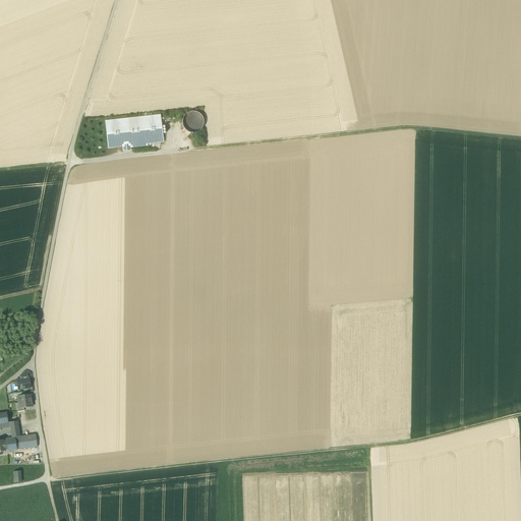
[(184,117),(182,121),(183,125),(184,129),(187,131),(191,133),(195,133),(199,131),(201,128),(204,124),(204,120),(201,117),(198,113),(194,112),(190,112),(186,114),(184,117)]
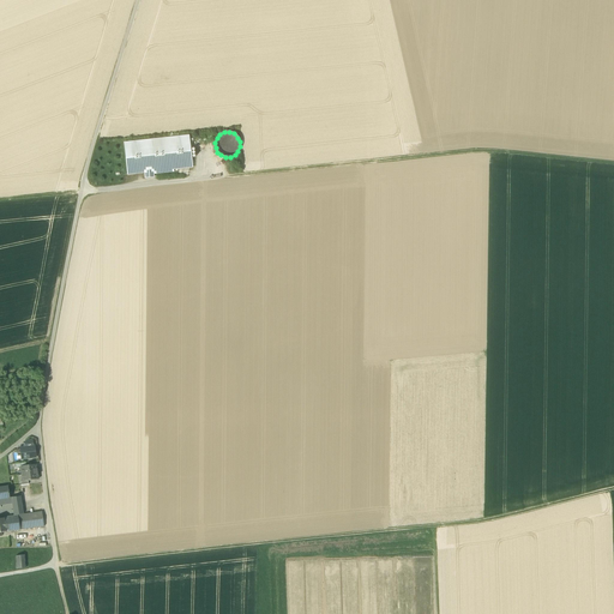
[(127,175),(145,173),(152,172),(192,168),(188,137),(124,143),(127,175)]
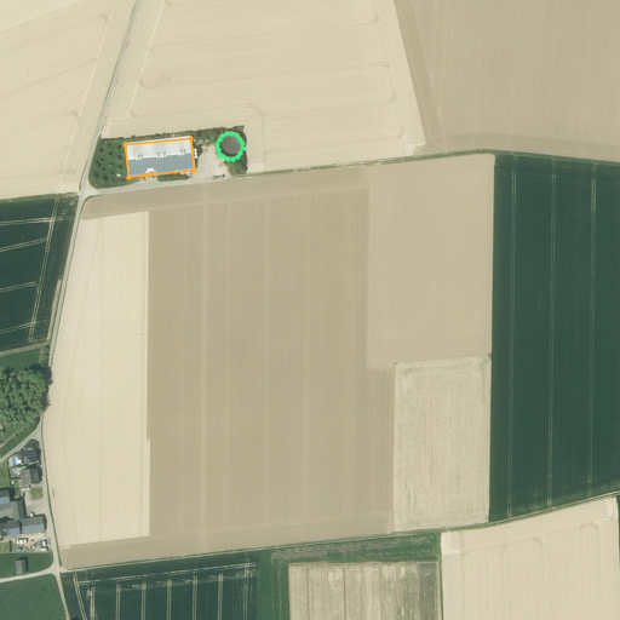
[(27,463),(27,464),(32,464),(30,463),(35,461),(34,452),(32,452),(27,453),(22,453),(23,464),(27,463)]
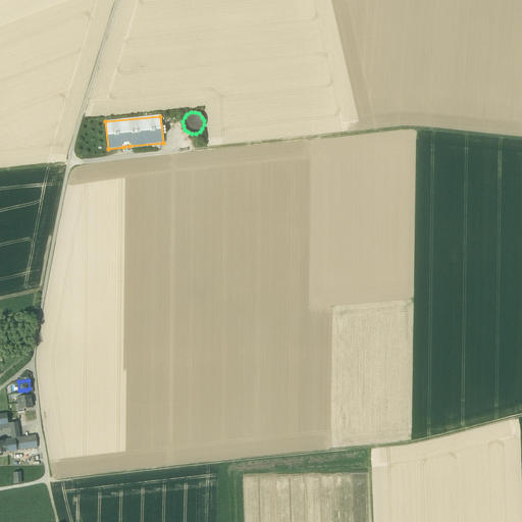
[(0,414),(0,425),(8,424),(7,414),(0,414)]
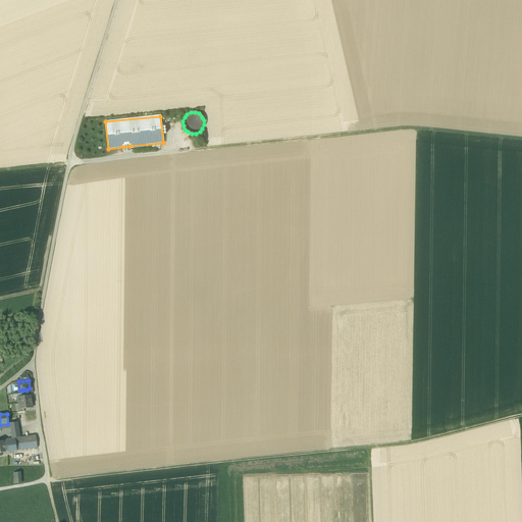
[(19,437),(14,438),(15,439),(12,439),(3,441),(5,453),(38,448),(36,435),(19,437)]
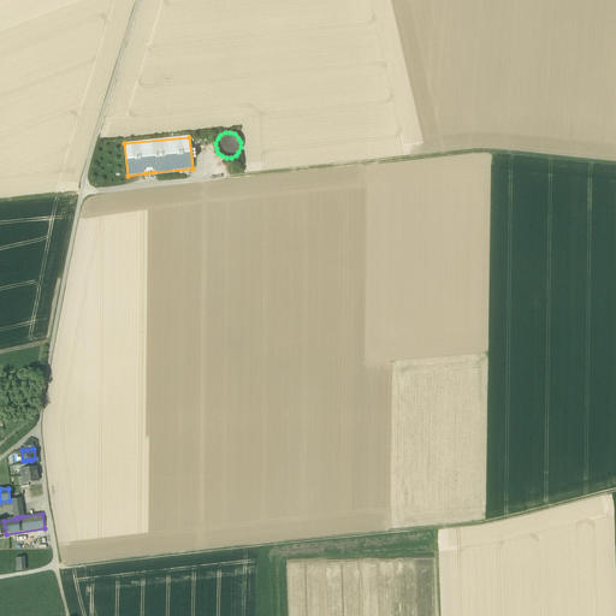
[(16,558),(17,572),(25,570),(24,557),(16,558)]
